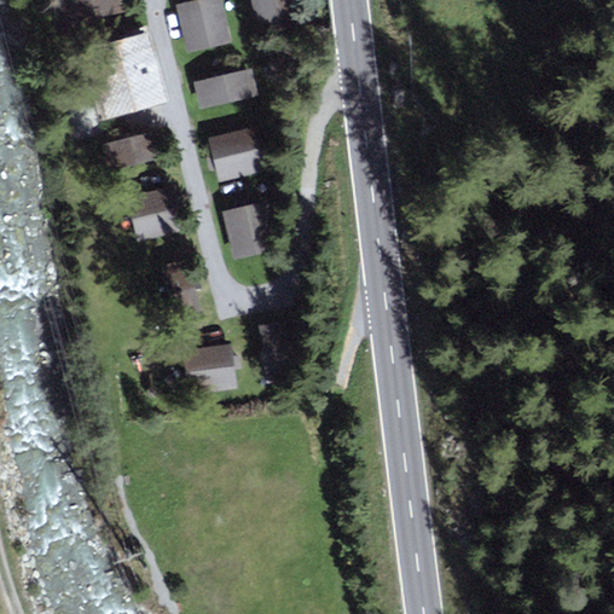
[(54,0),(61,22),(120,5),(119,0),(54,0)]
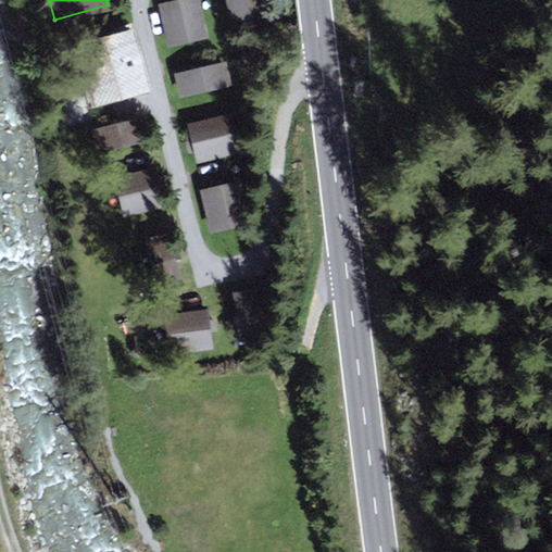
[(168,0),(159,2),(166,39),(201,32),(193,0),(168,0)]
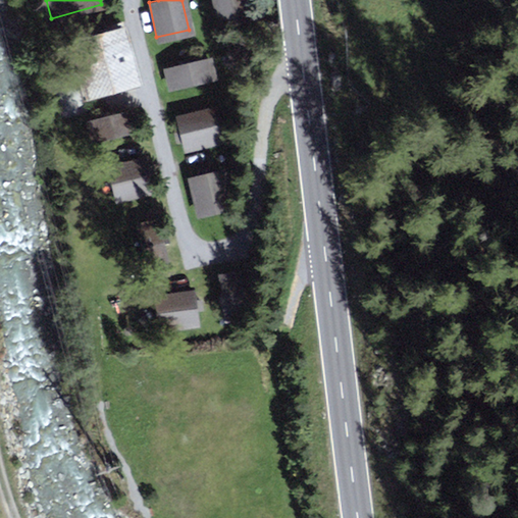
[(210,0),(217,27),(254,17),(249,0),(210,0)]
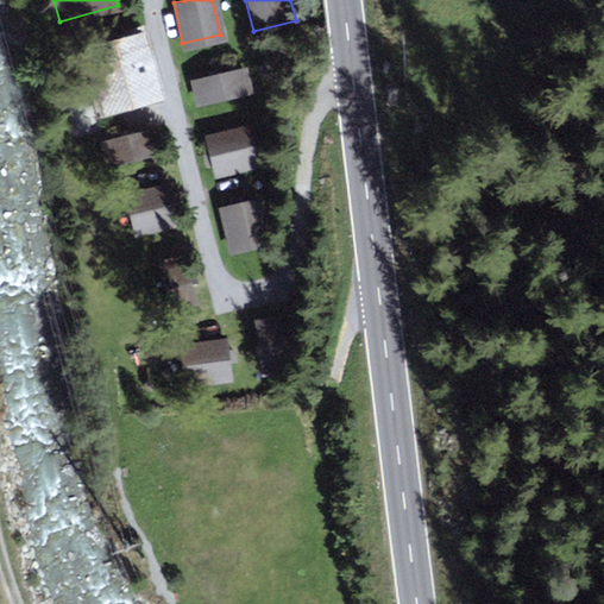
[(150,90),(136,33),(87,46),(101,102),(150,90)]
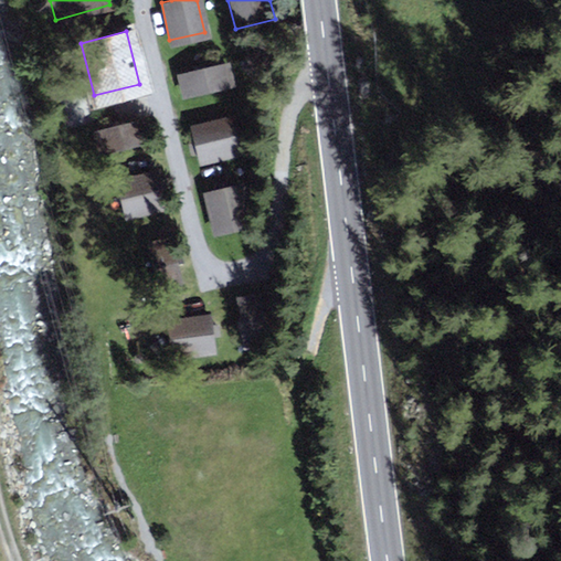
[(221,65),(179,75),(183,93),(225,83),(221,65)]
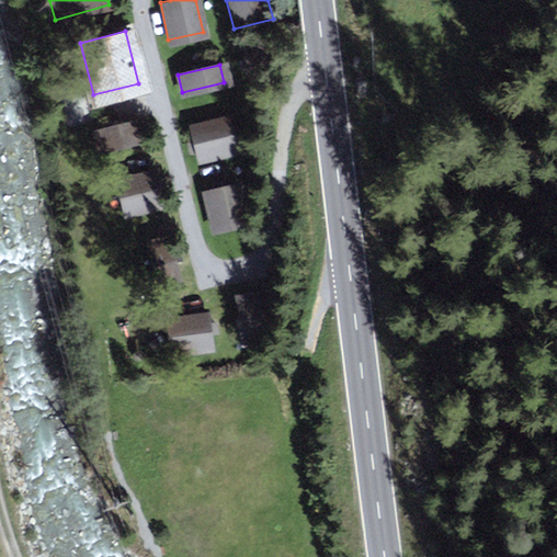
[(228,116),(189,125),(195,160),(236,151),(228,116)]
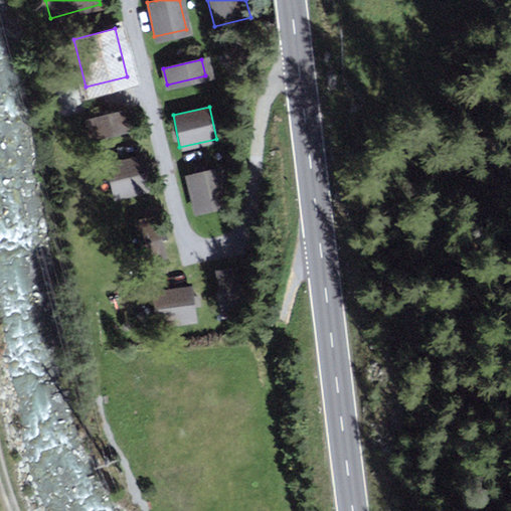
[(125,109),(84,119),(90,136),(130,126),(125,109)]
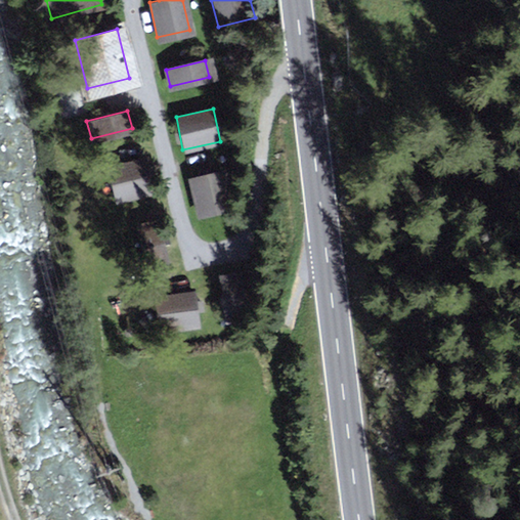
[(140,159),(109,165),(115,197),(146,189),(140,159)]
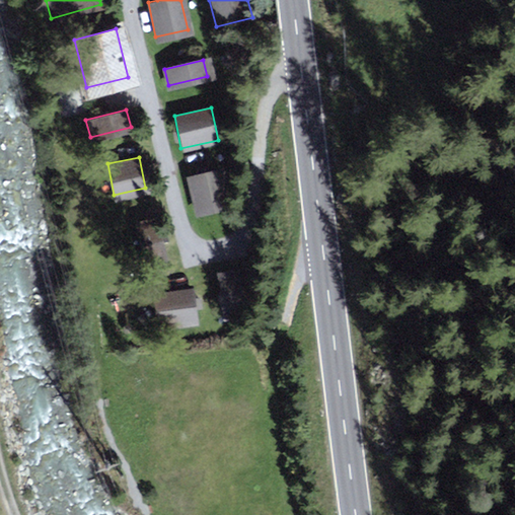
[(219,172),(187,179),(195,213),(226,206),(219,172)]
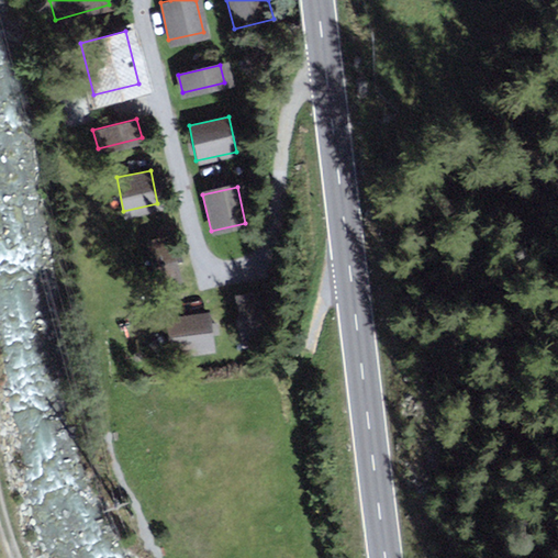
[(255,291),(233,294),(238,342),(260,338),(255,291)]
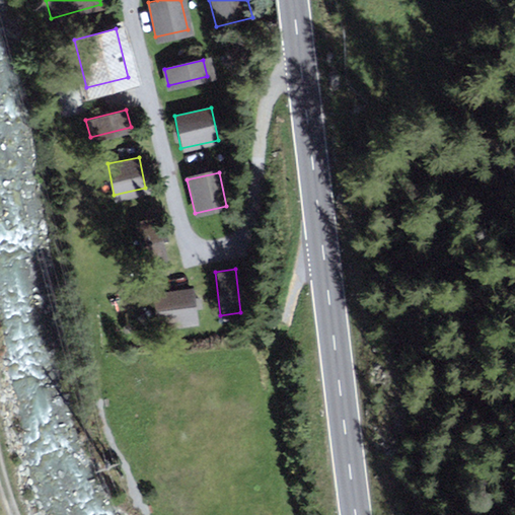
[(188,288),(152,292),(156,323),(192,319),(188,288)]
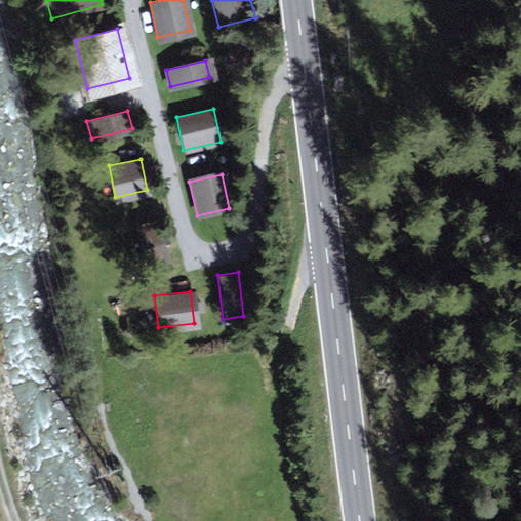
All buildings are outlined.
